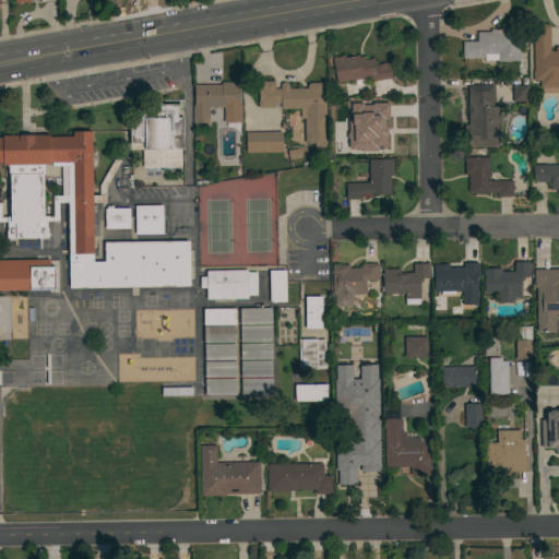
[(533,24),(546,24),(546,25),(549,25),(550,51),(555,51),(555,47),(558,47),(558,87),(539,87),(539,81),(533,81),(533,71),(534,71),(533,24)]
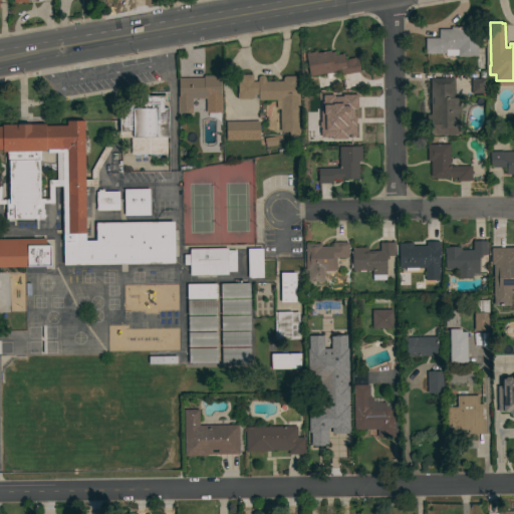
[(425,38),(439,38),(439,29),(451,29),(450,27),(464,27),(464,25),(475,25),(475,46),(477,46),(477,56),(458,56),(458,55),(446,55),(446,53),(425,53),(425,38)]
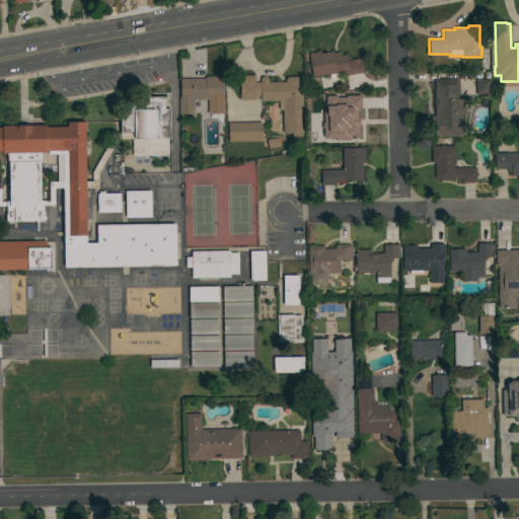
[(308,54),(311,53),(311,54),(317,53),(317,52),(319,52),(320,54),(334,52),(334,53),(338,52),(339,56),(347,55),(348,60),(361,58),(363,72),(345,76),(344,72),(339,73),(340,78),(329,80),(328,74),(312,77),(308,54)]
